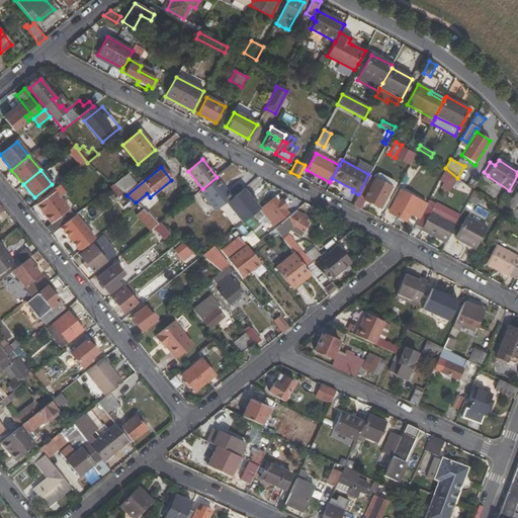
[(363,199),(378,207),(394,181),(377,173),(363,199)]
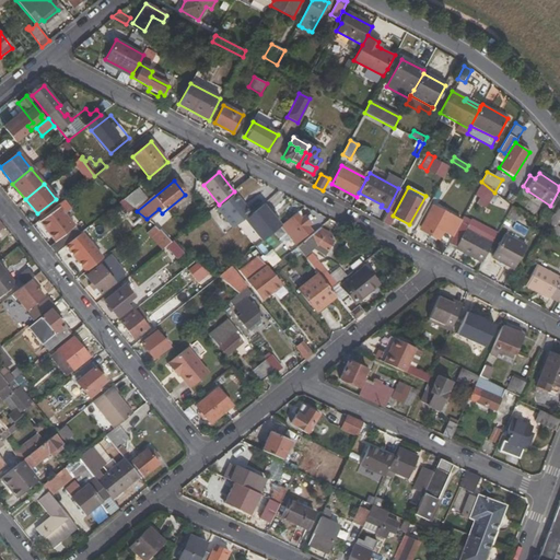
[(236,194),(217,209),(233,229),(252,213),(236,194)]
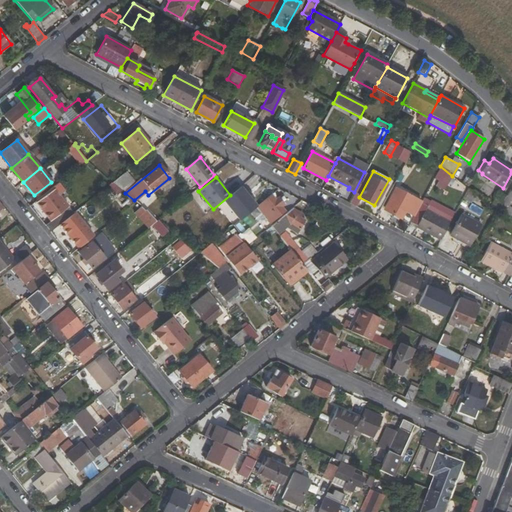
[(247,191),(257,185),(252,178),(243,183),(247,191)]
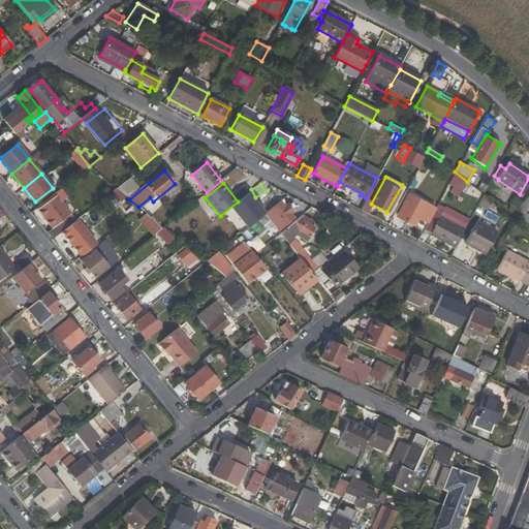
[(463,188),(471,193),(473,189),(466,185),(463,188)]
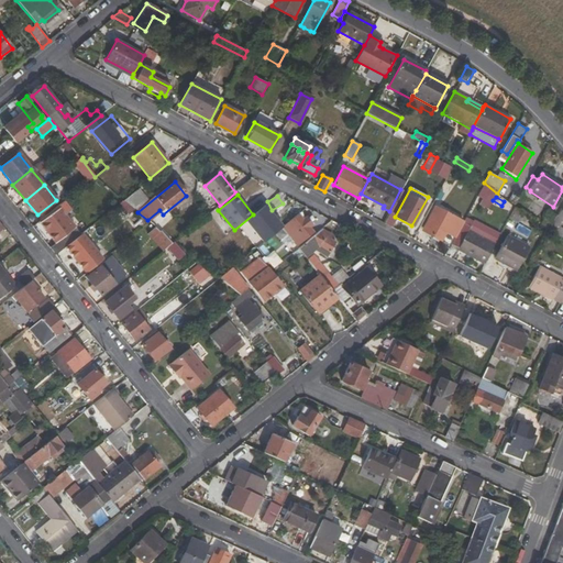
[(125,217),(134,210),(122,200),(117,206),(125,217)]
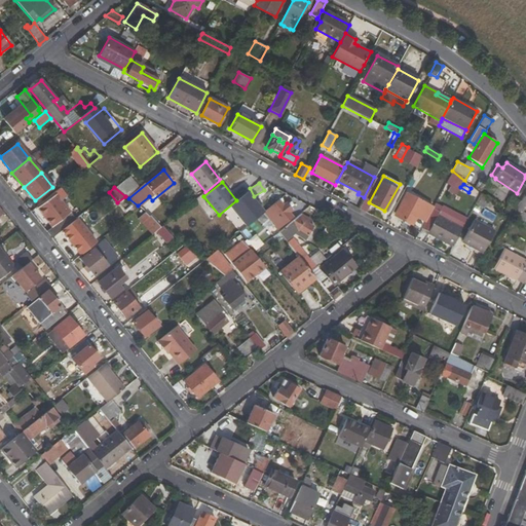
[(62,200),(67,196),(61,188),(35,208),(51,228),(46,232),(51,238),(61,231),(76,219),(81,214),(76,208),(71,213),(62,200)]
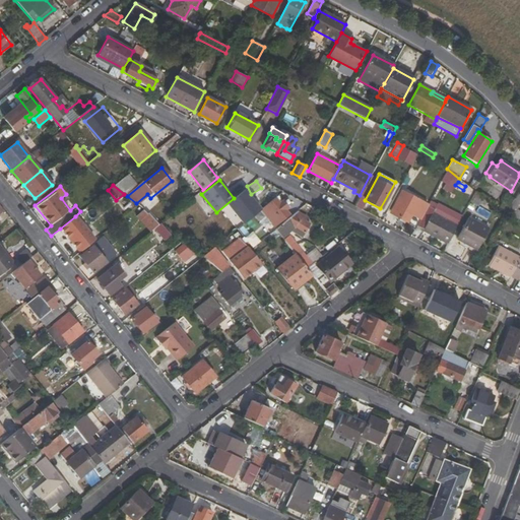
[(245,190),(228,204),(244,223),(261,209),(245,190)]
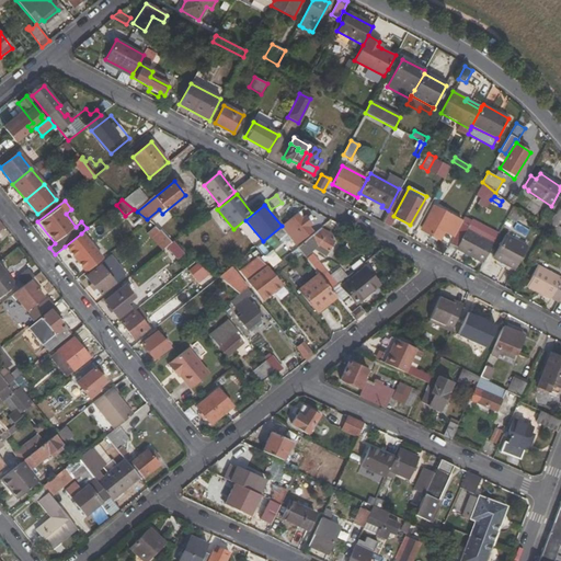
[(430,212),(420,229),(449,243),(461,220),(436,206),(432,214),(430,212)]
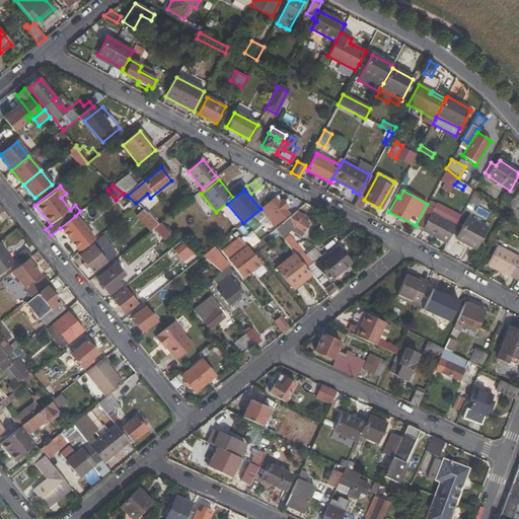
[(478,204),(483,197),(474,191),(470,198),(478,204)]
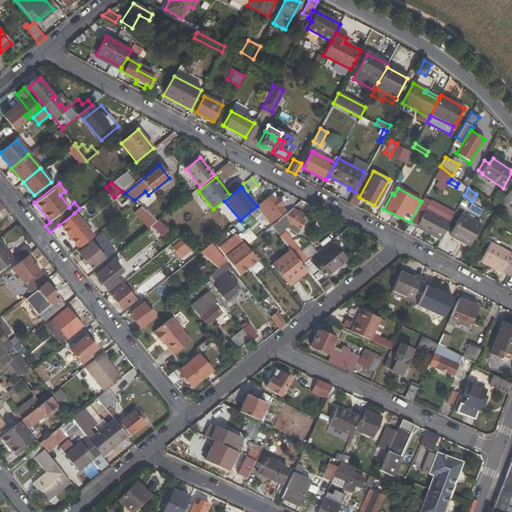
[(511,196),(511,191),(510,190),(506,196),(499,211),(510,217),(511,213),(511,208),(508,206),(511,196)]
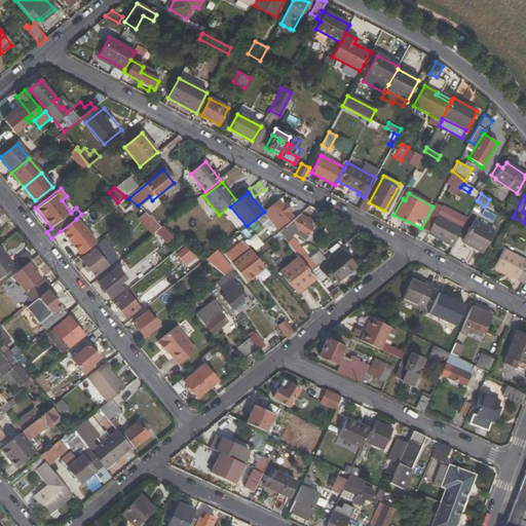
[(505,211),(513,217),(520,201),(512,197),(505,211)]
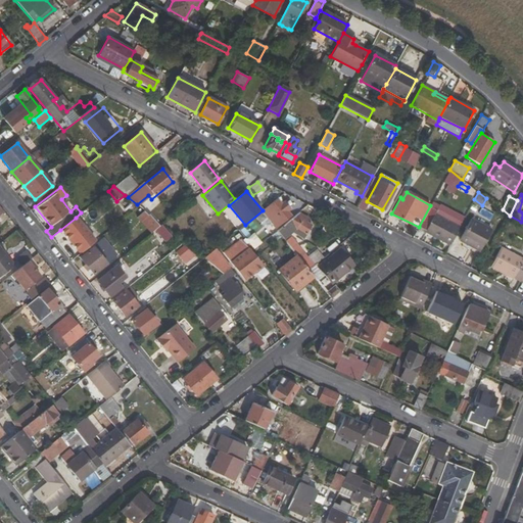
[(278,200),(263,212),(275,228),(290,217),(286,211),(289,208),(284,202),(281,204),(278,200)]
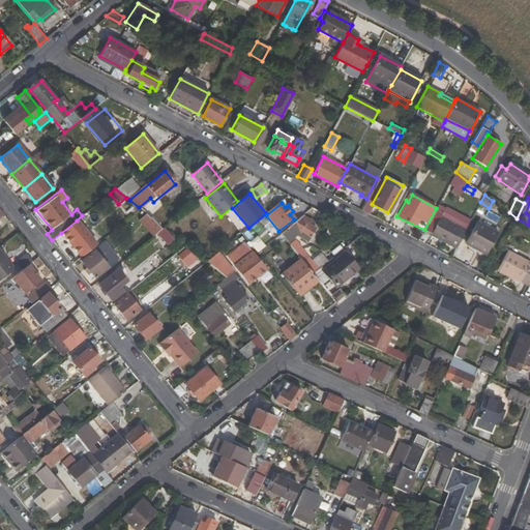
[(424,232),(455,248),(466,230),(440,216),(445,209),(438,205),(436,208),(424,230),(424,232)]
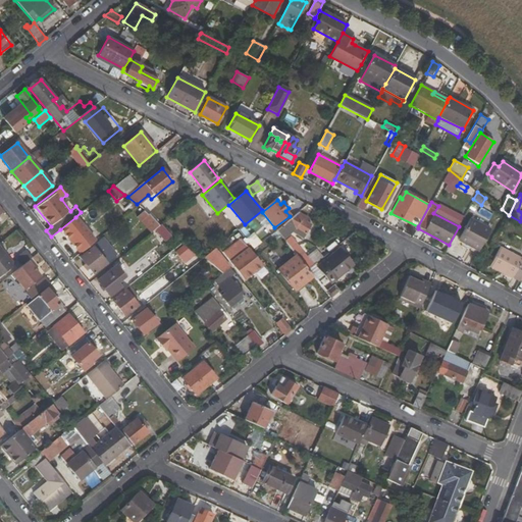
[(156,228),(158,226),(149,214),(147,215),(144,211),(137,217),(150,233),(156,228)]
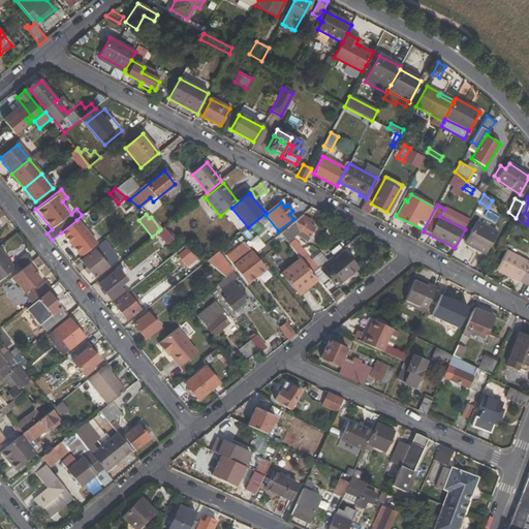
[(311,224),(312,221),(302,215),(280,232),(287,243),(296,236),(307,243),(315,227),(311,224)]
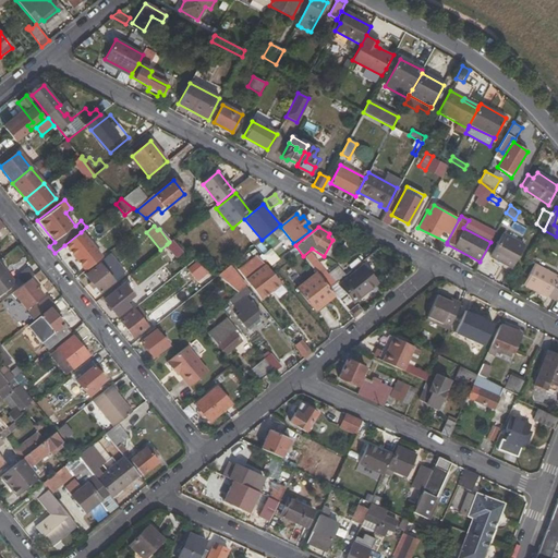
[(83,268),(99,255),(81,232),(64,245),(83,268)]
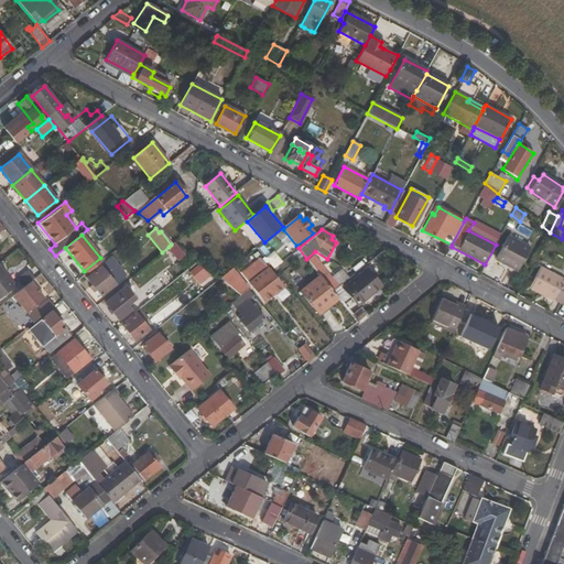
[(510,268),(518,272),(530,248),(508,236),(496,257),(511,264),(510,268)]
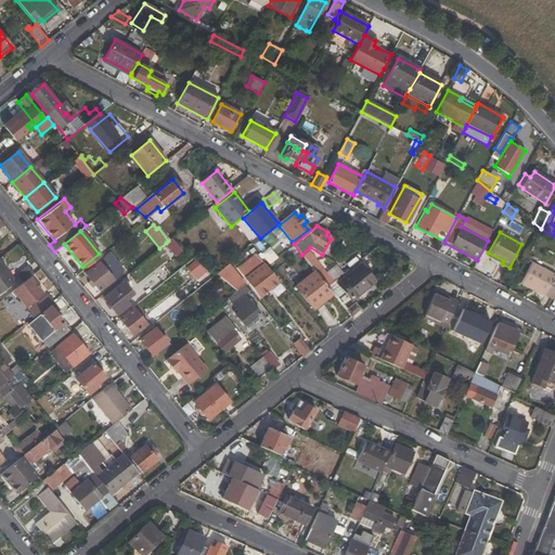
[(175,256),(181,252),(170,239),(168,241),(166,243),(175,256)]
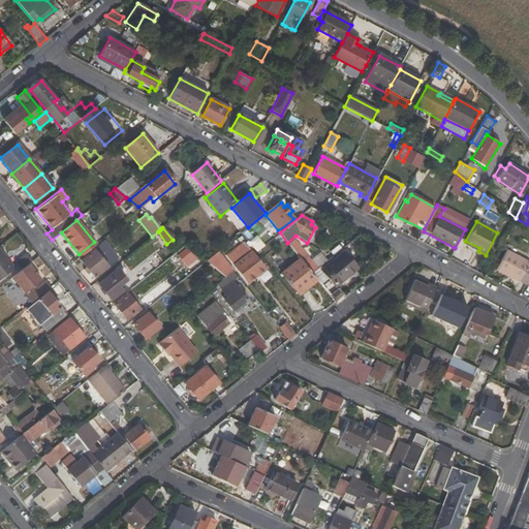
[(248,242),(257,250),(263,244),(254,235),(248,242)]
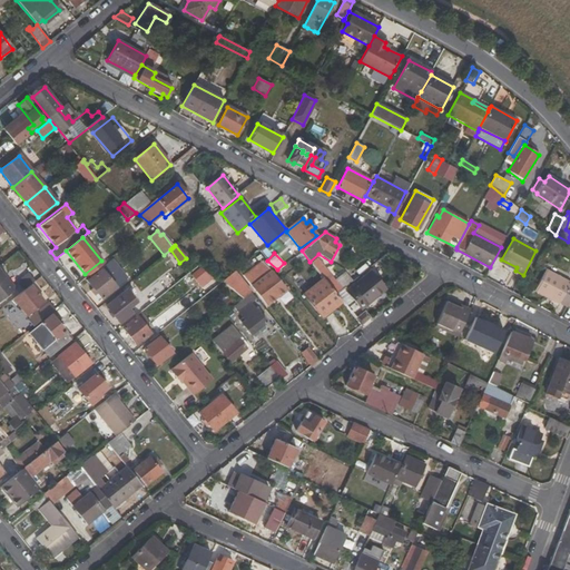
[(311,264),(314,267),(321,262),(317,257),(311,264)]
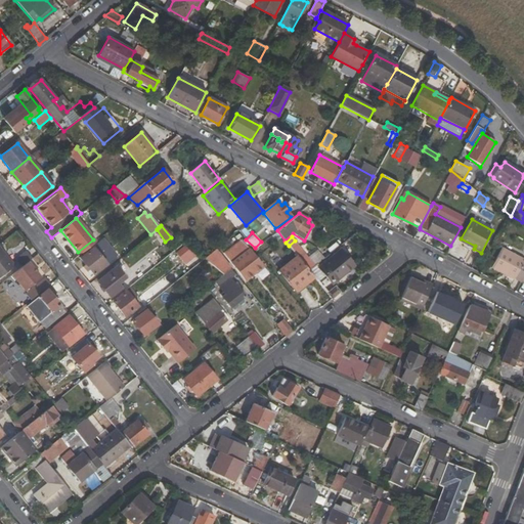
[(461,238),(460,241),(474,249),(475,246),(461,238)]
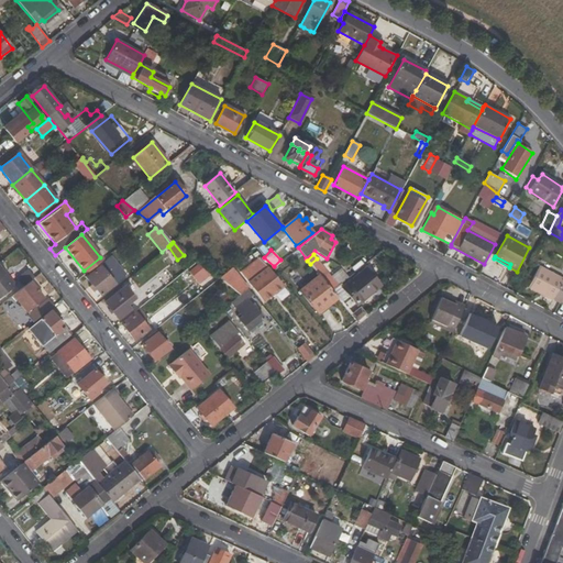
[(263,301),(282,287),(257,257),(240,272),(263,301)]
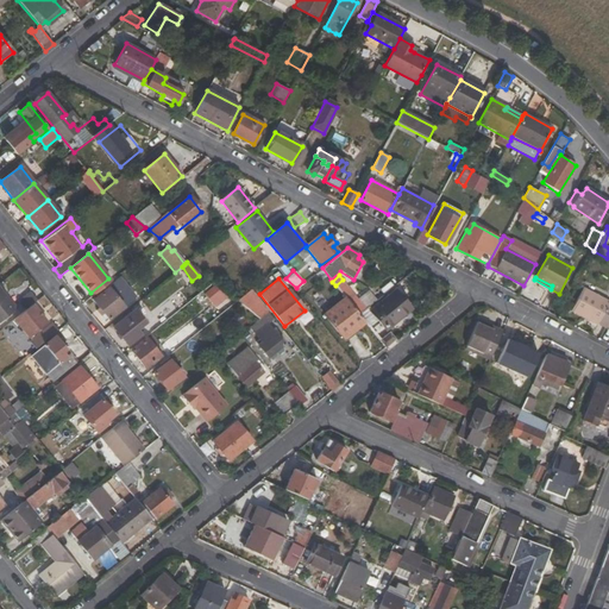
[(350,286),(347,287),(343,280),(336,286),(345,297),(359,314),(377,300),(369,290),(358,299),(352,292),(353,290),(350,286)]
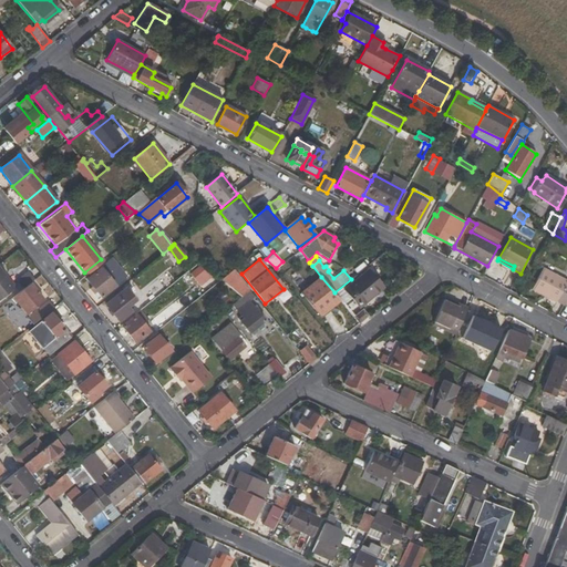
[(0,299),(16,288),(0,267),(0,299)]
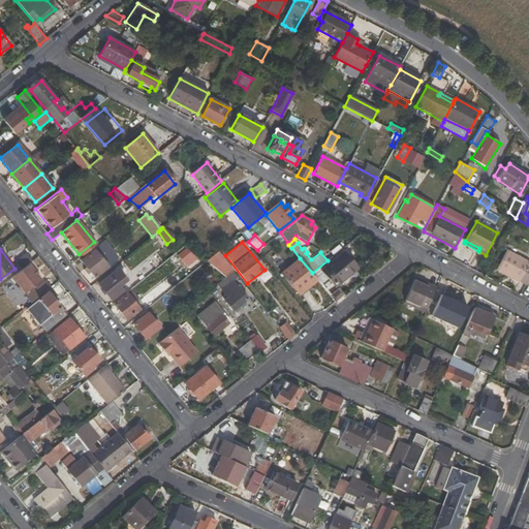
[(183,250),(176,255),(187,269),(197,259),(193,254),(190,257),(183,250)]
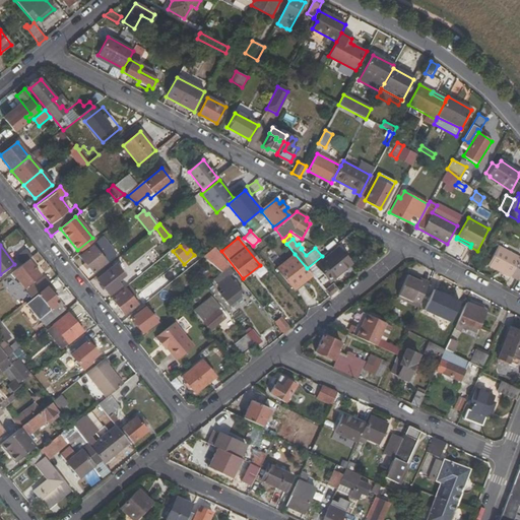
[(79,256),(91,272),(104,263),(91,247),(79,256)]
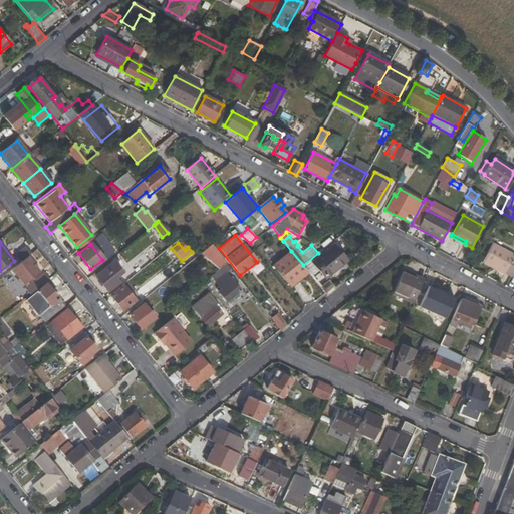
[(226,263),(212,244),(201,254),(219,269),(222,266),(226,263)]
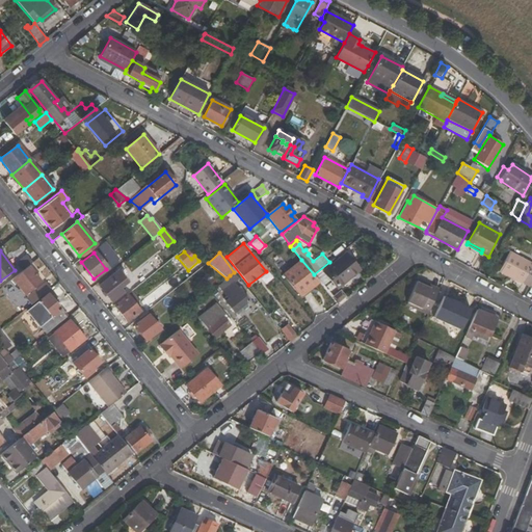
[(522,284),(522,283),(528,286),(531,277),(531,265),(531,264),(509,253),(500,271),(522,284)]
